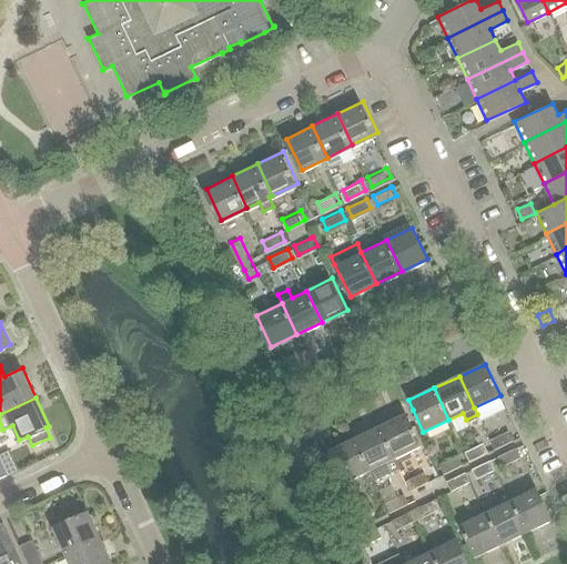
[(406,413),(380,425),(394,457),(421,444),(406,413)]
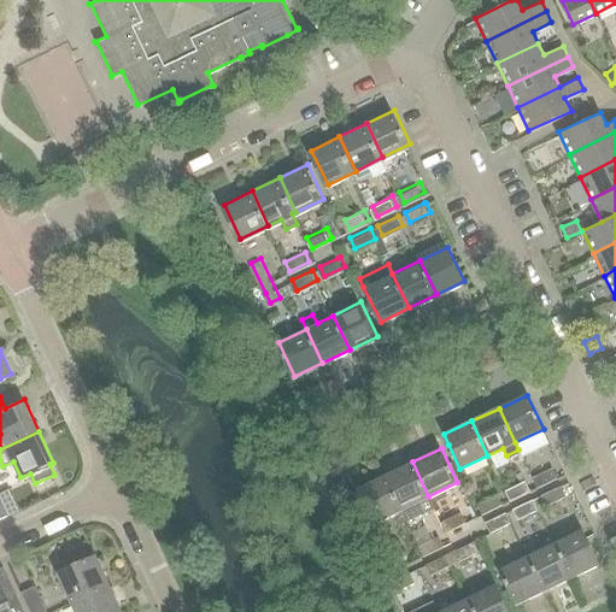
[(385,475),(402,508),(428,496),(412,462),(385,475)]
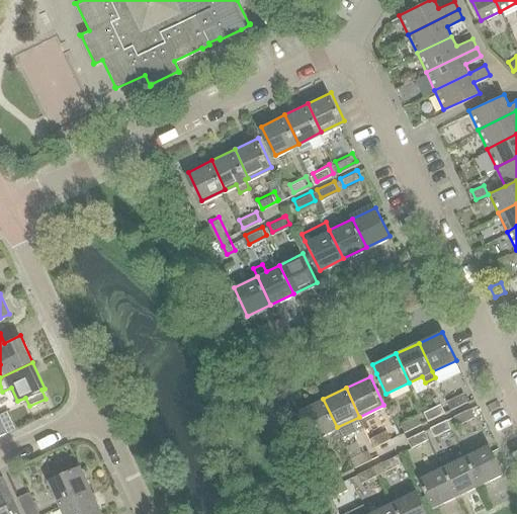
[(467,402),(466,401),(463,393),(446,401),(450,410),(467,402)]
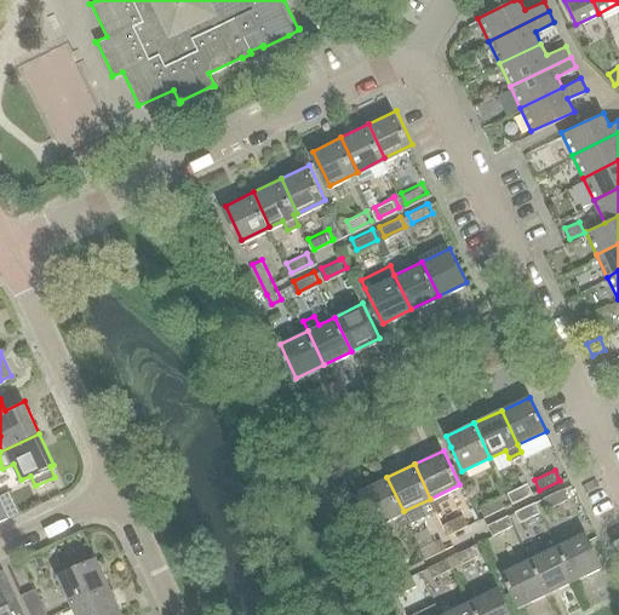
[(376,524),(403,511),(387,477),(359,490),(376,524)]
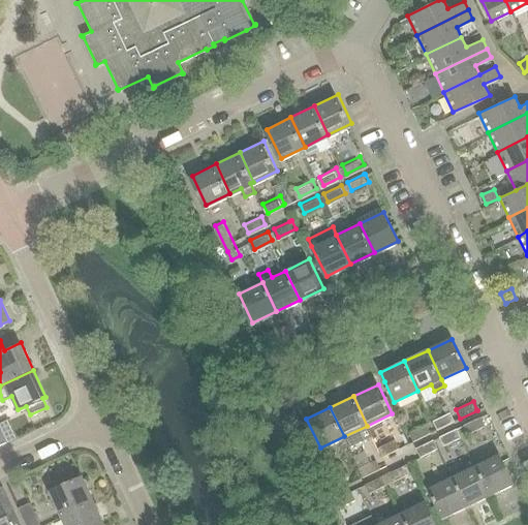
[(432,421),(436,429),(454,421),(449,412),(432,421)]
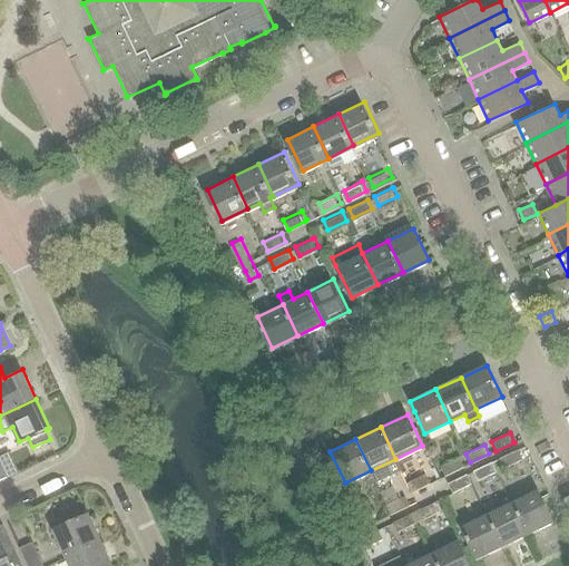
[(522,459),(518,450),(499,458),(503,468),(522,459)]
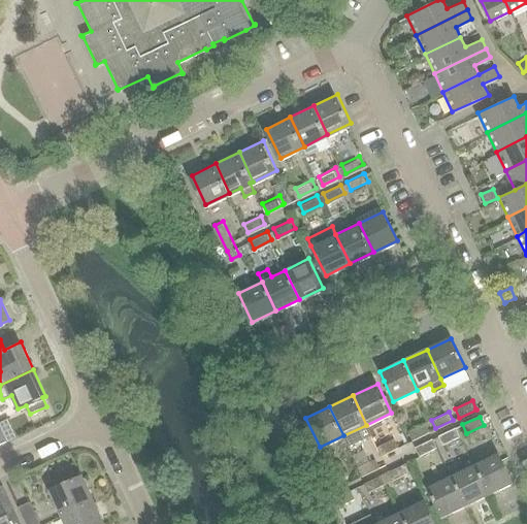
[(412,439),(429,431),(425,423),(407,430),(412,439)]
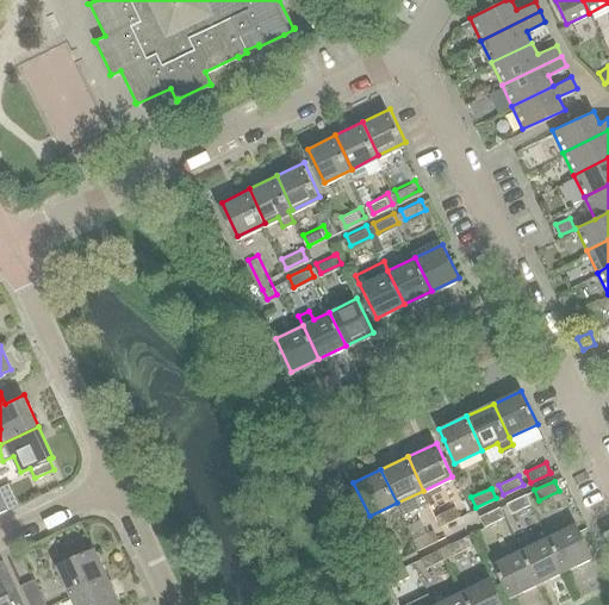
[(527,493),(507,503),(511,513),(530,504),(527,493)]
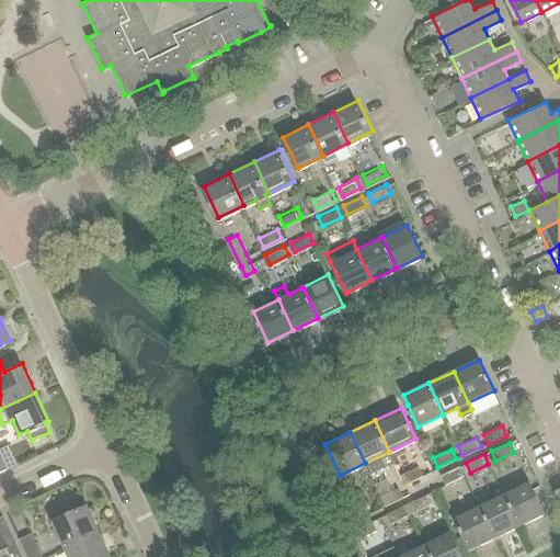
[(403,482),(422,474),(418,465),(399,474),(403,482)]
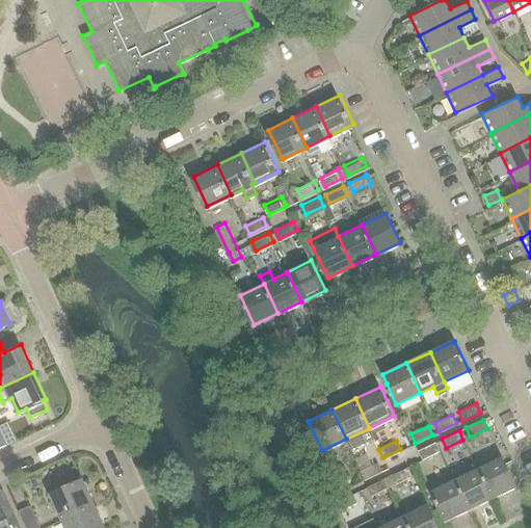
[(418,450),(422,459),(440,451),(435,442),(418,450)]
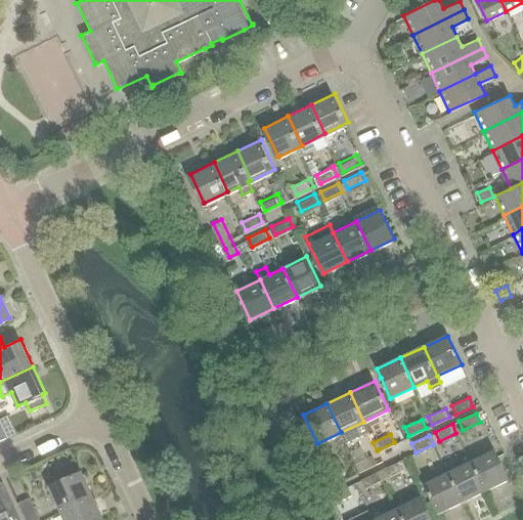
[(493,451),(470,463),(483,491),(508,480),(493,451)]
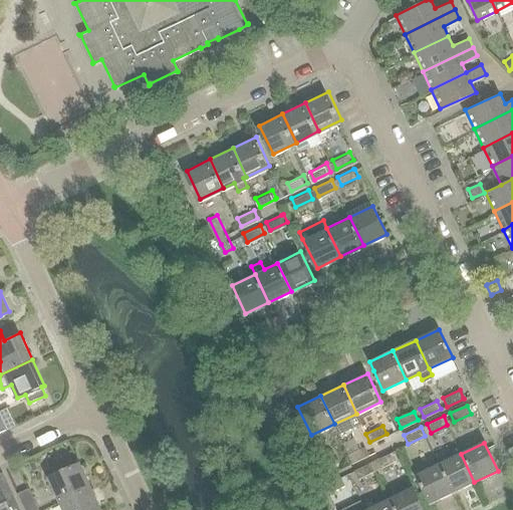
[(367,454),(363,446),(347,454),(351,462),(367,454)]
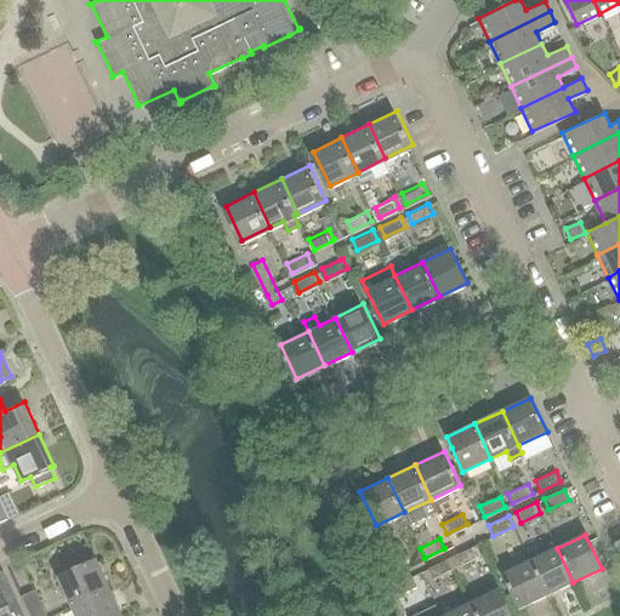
[(477,543),(456,553),(461,564),(482,554),(477,543)]
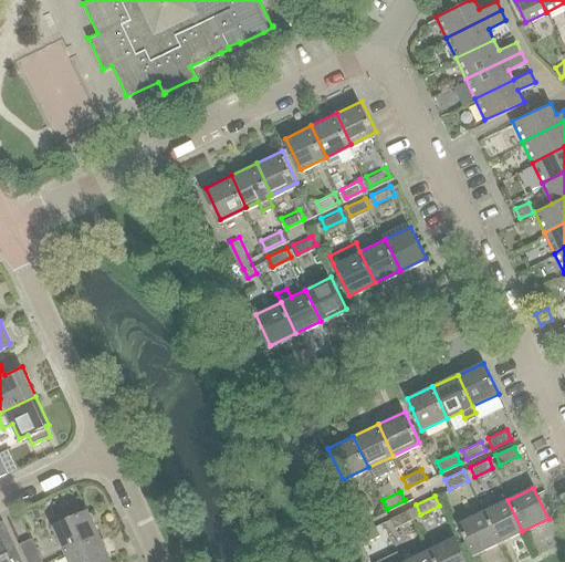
[(379,533),(375,523),(361,497),(353,501),(366,529),(370,538),(379,533)]
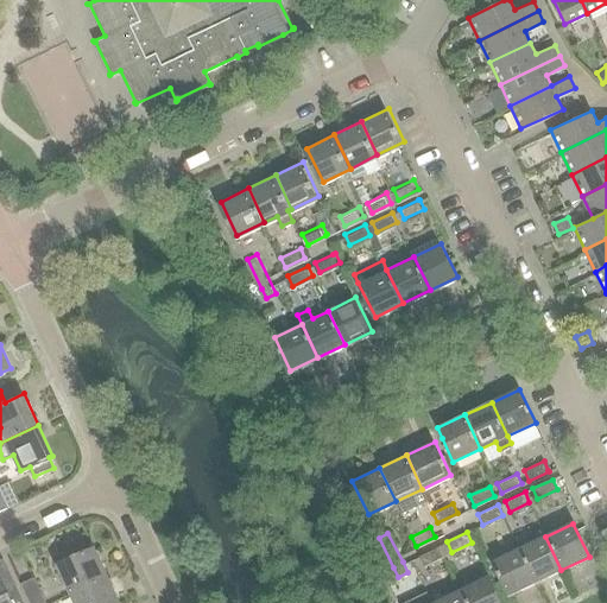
[(545,537),(518,550),(535,583),(561,570),(545,537)]
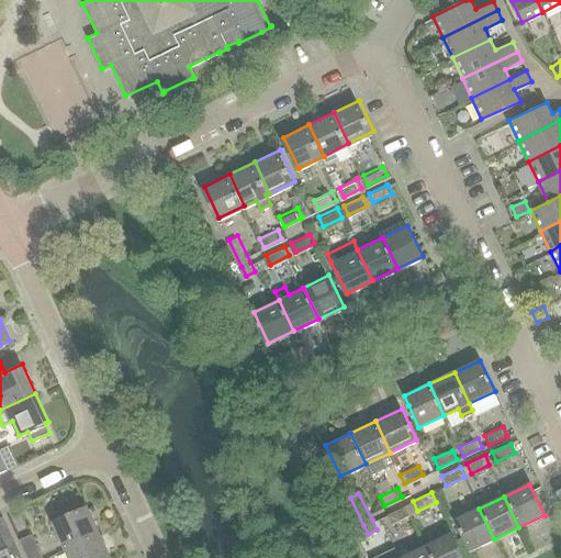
[(405,504),(388,513),(392,522),(410,514),(405,504)]
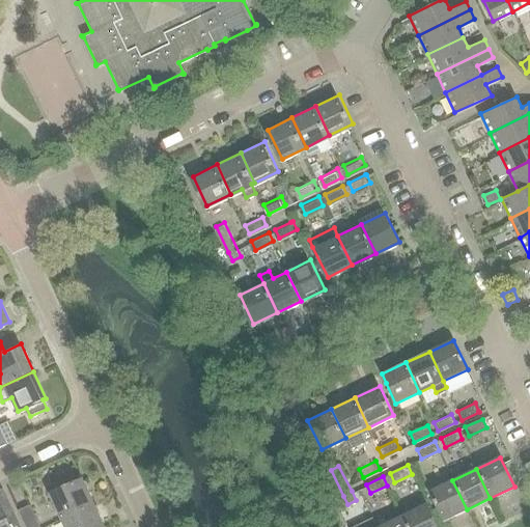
[(49,493),(60,518),(92,502),(81,477),(49,493)]
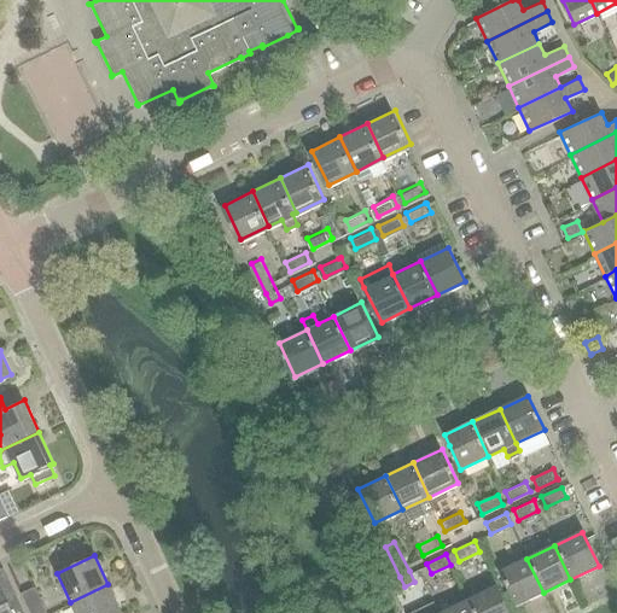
[(514,606),(543,593),(527,559),(499,572),(514,606)]
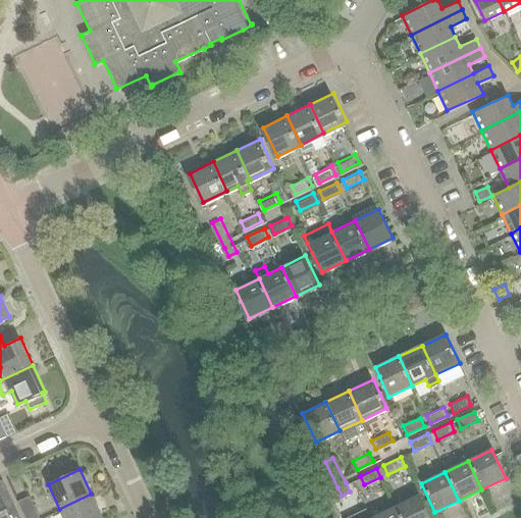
[(0,517),(21,517),(4,479),(0,481),(0,517)]
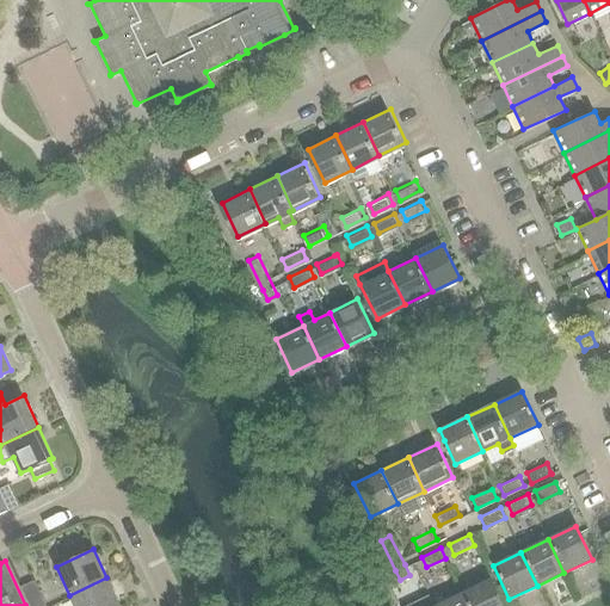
[(23,585),(32,605),(45,605),(50,604),(37,577),(23,585)]
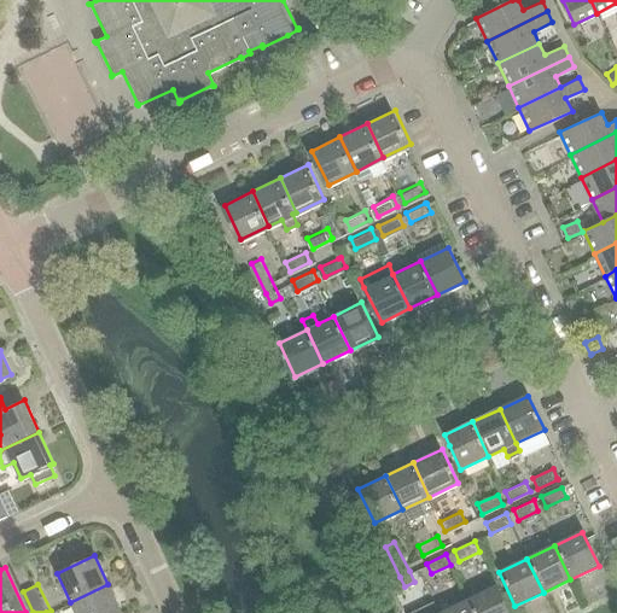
[(70,602),(74,612),(117,612),(121,612),(108,584),(70,602)]
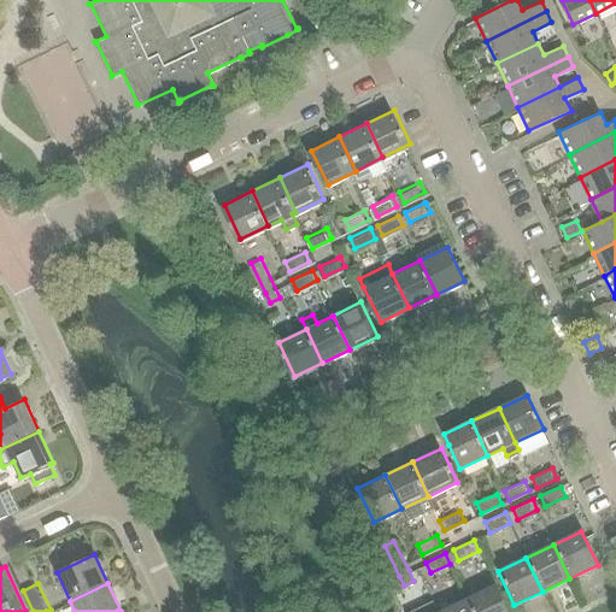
[(506,611),(494,586),(467,599),(473,611),(506,611)]
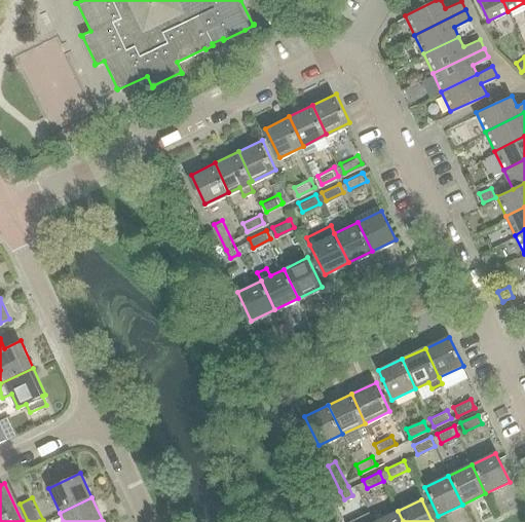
[(370,514),(374,521),(403,521),(398,511),(383,517),(380,509),(370,514)]
